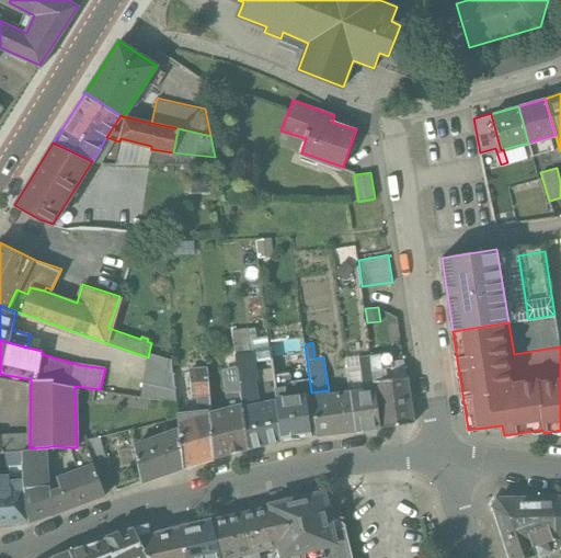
[(149,352),(148,357),(140,396),(176,400),(172,365),(172,359),(149,352)]
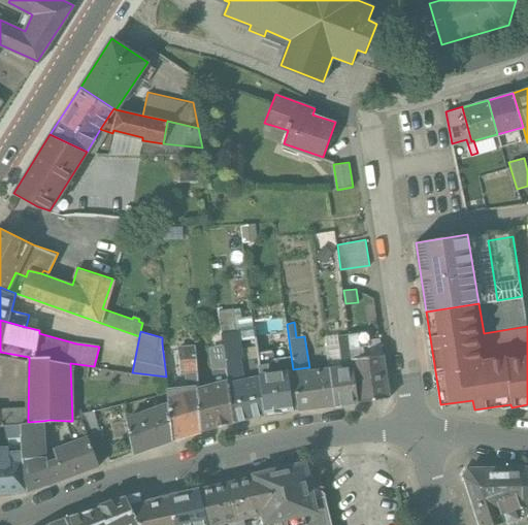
[(345,367),(352,367),(350,349),(369,347),(368,332),(338,335),(338,334),(334,335),(335,341),(339,340),(341,361),(345,367)]
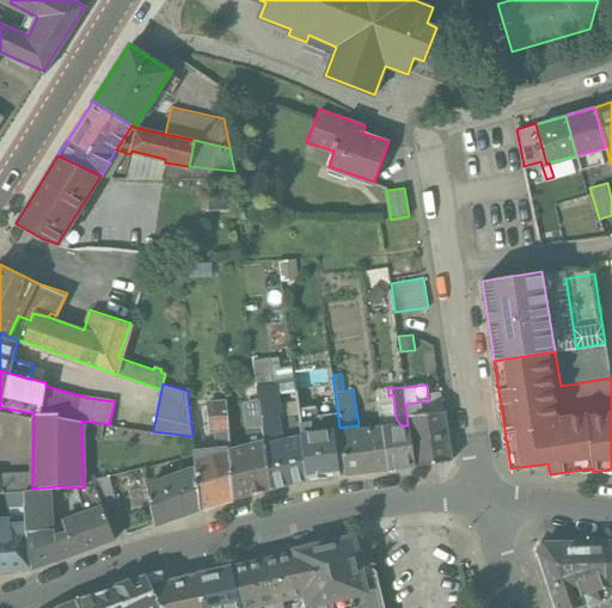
[(263,427),(283,424),(279,394),(258,397),(259,403),(263,424),(263,427)]
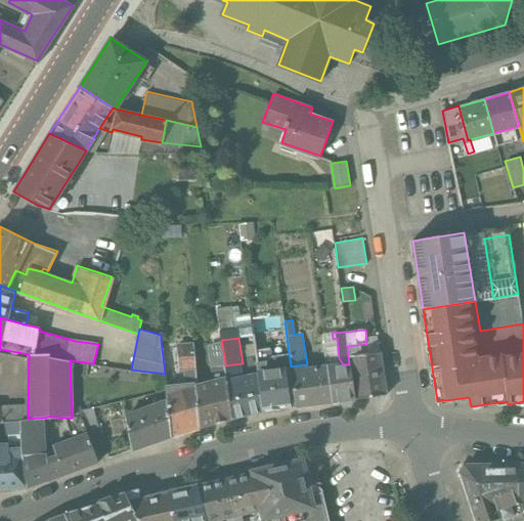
[(171,435),(202,427),(198,384),(194,344),(177,345),(179,367),(185,367),(186,384),(166,386),(167,401),(171,435)]
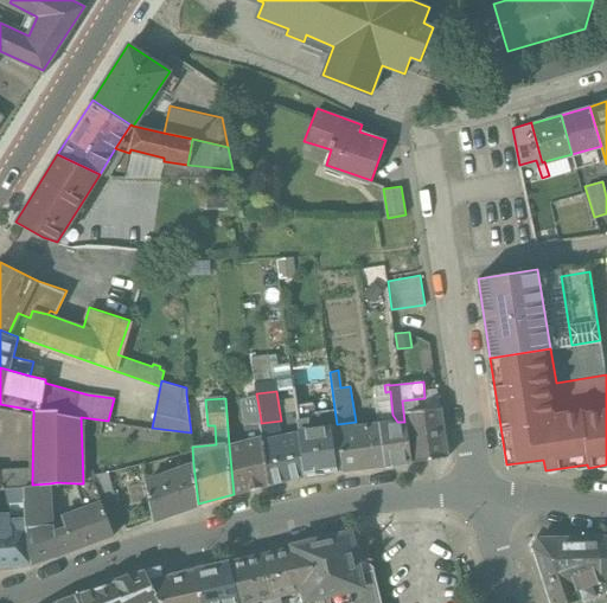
[(261,421),(257,399),(236,402),(237,412),(243,411),(246,424),(261,421)]
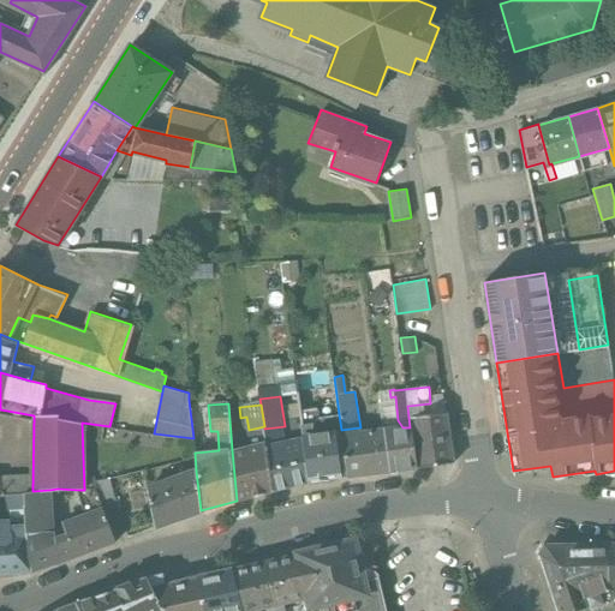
[(305,438),(311,481),(347,477),(341,430),(339,414),(318,417),(318,407),(300,409),(305,438)]
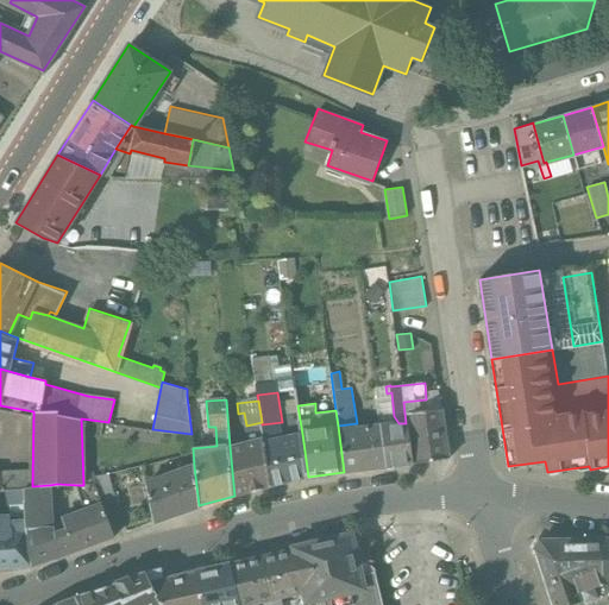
[(407,414),(415,462),(449,458),(441,409),(407,414)]
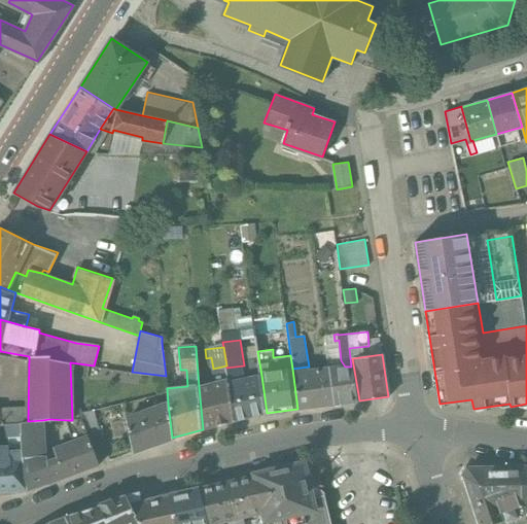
[(229,382),(235,421),(267,413),(261,376),(245,378),(244,365),(226,368),(229,382)]
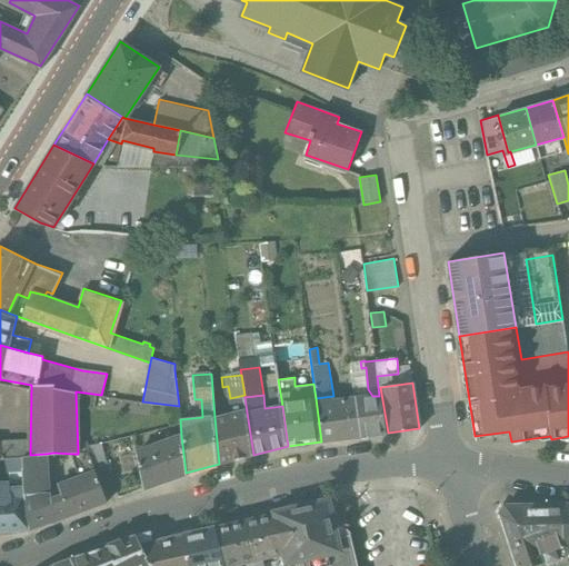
[(316,398),(321,442),(361,436),(356,398),(335,401),(333,396),(316,398)]
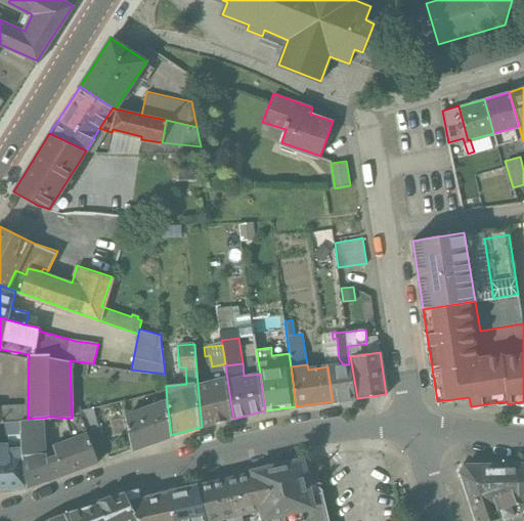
[(343,364),(328,366),(333,401),(355,398),(349,364),(343,364)]
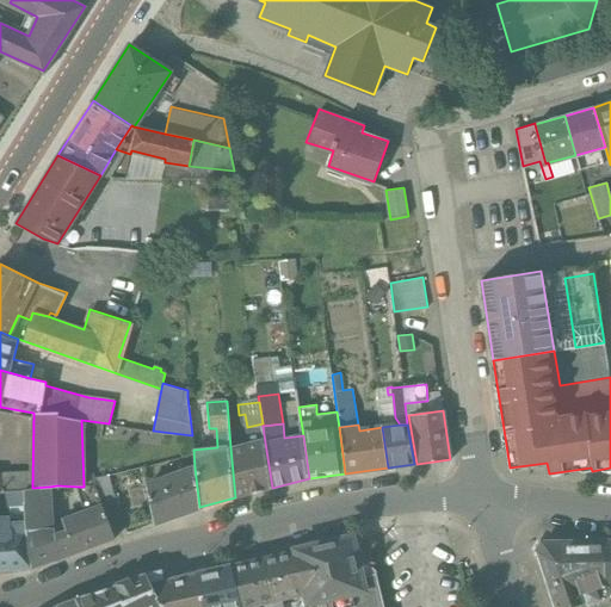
[(230,447),(235,497),(272,488),(265,443),(230,447)]
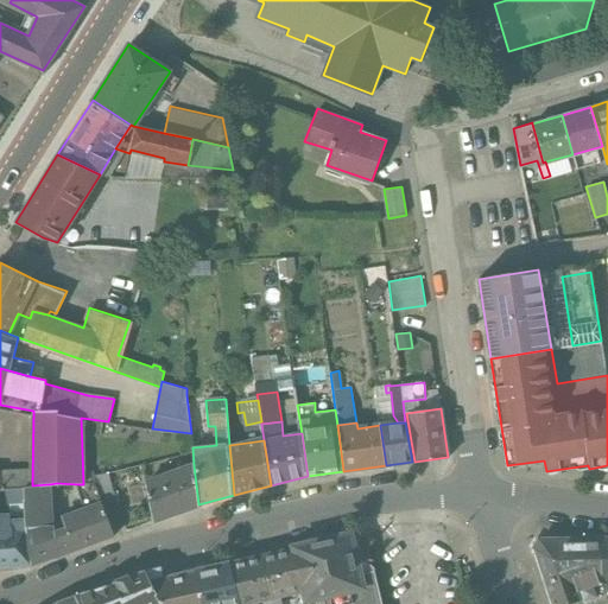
[(154,521),(198,504),(194,465),(146,483),(154,521)]
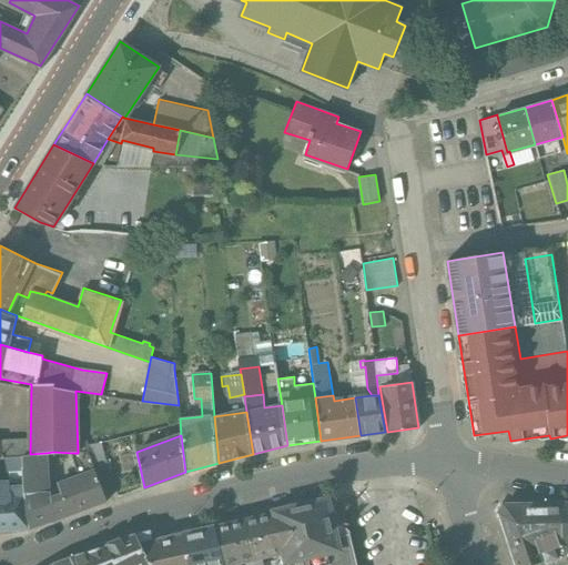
[(90,451),(92,466),(93,471),(95,470),(95,471),(109,465),(101,443),(98,444),(90,444),(90,451)]
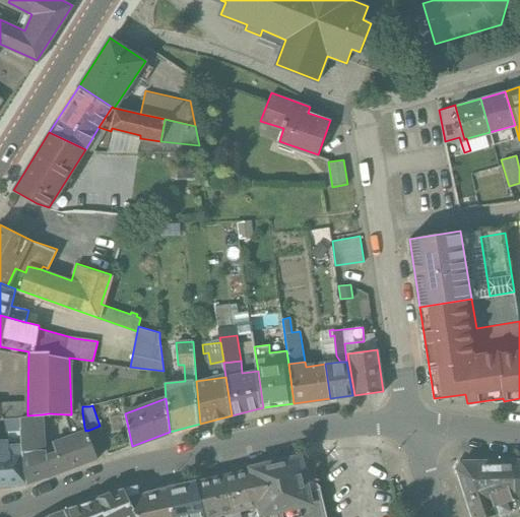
[(82,412),(71,414),(67,414),(70,433),(84,427),(82,412)]
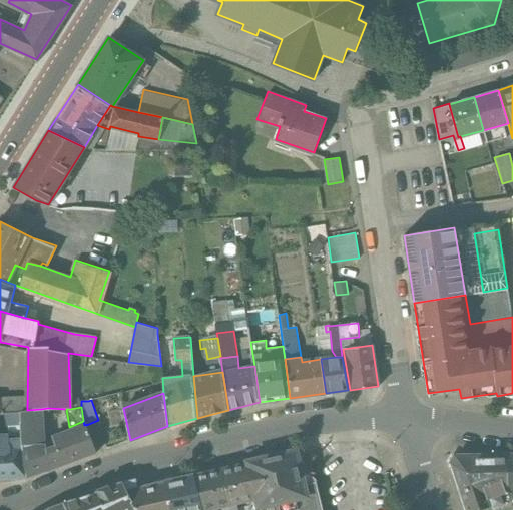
[(27,476),(63,464),(56,446),(46,450),(46,444),(39,445),(37,423),(43,423),(41,409),(27,410),(21,411),(22,423),(23,437),(27,476)]
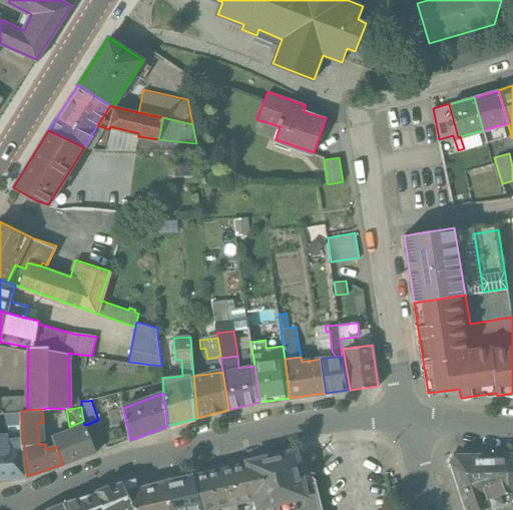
[(22,423),(21,411),(5,413),(6,425),(22,423)]
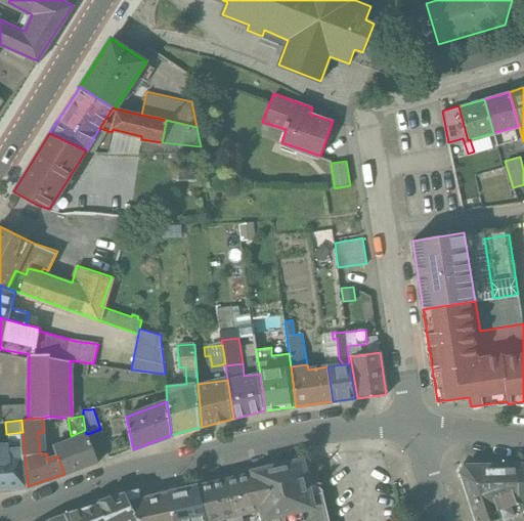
[(86,434),(53,446),(57,456),(64,474),(98,461),(88,434),(88,433),(86,434)]
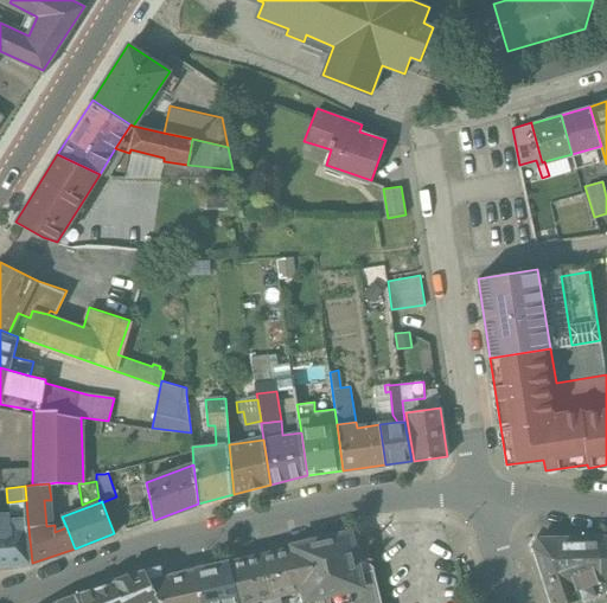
[(0,566),(14,565),(32,563),(27,517),(2,520),(2,514),(0,514),(0,566)]
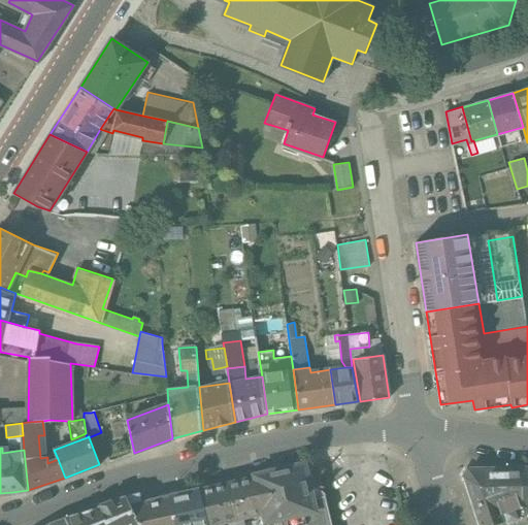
[(331,524),(325,496),(312,498),(310,487),(304,462),(256,474),(256,476),(265,513),(267,521),(281,518),(282,524),(331,524)]
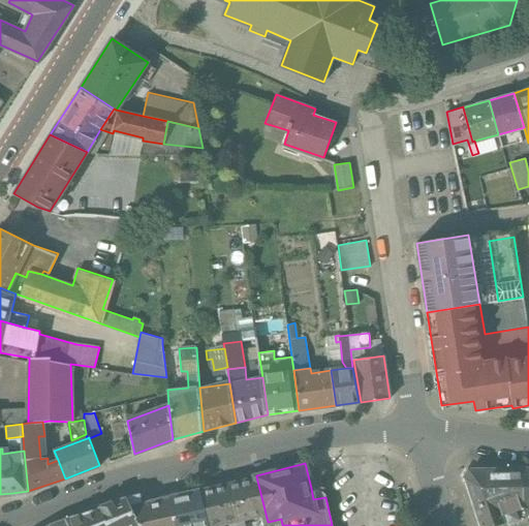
[(525,504),(524,467),(469,468),(467,473),(464,477),(479,525),(491,525),(507,521),(504,511),(525,504)]
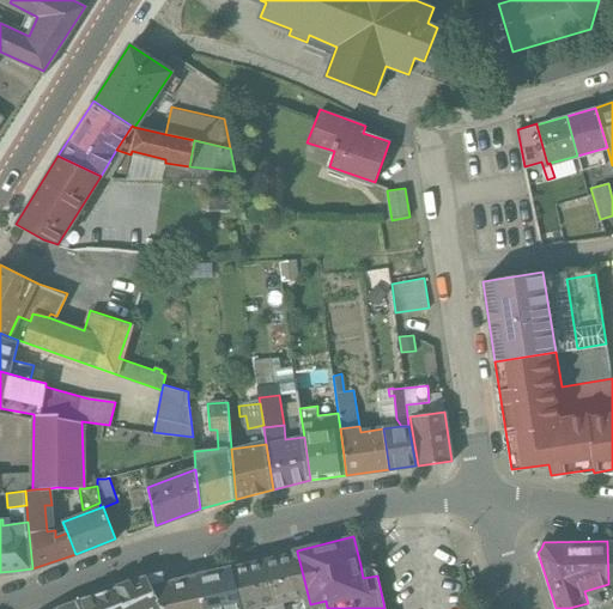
[(297,552),(263,559),(275,608),(283,608),(281,601),(308,595),(297,552)]
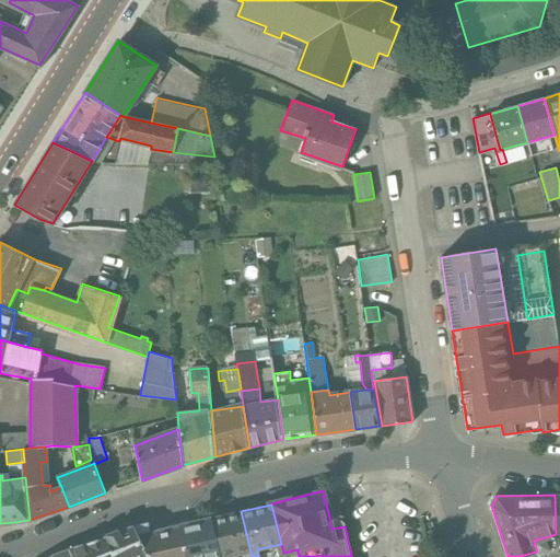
[(252,556),(241,511),(210,518),(219,556),(224,556),(243,553),(243,556),(252,556)]
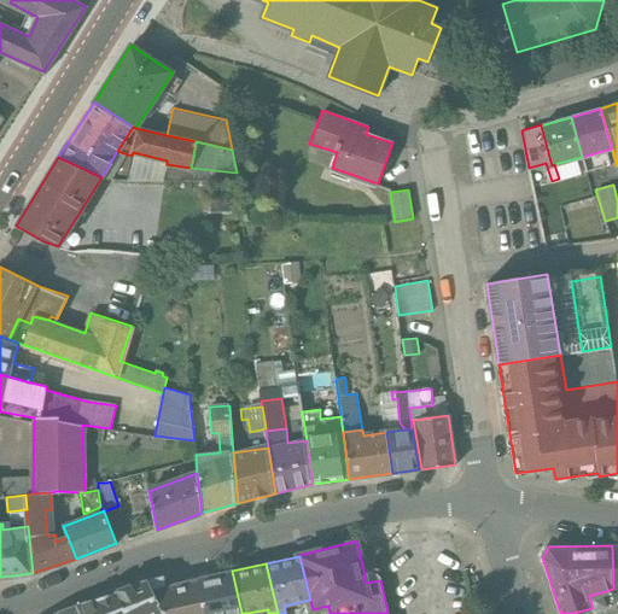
[(242,613),(232,571),(198,578),(207,613),(242,613)]
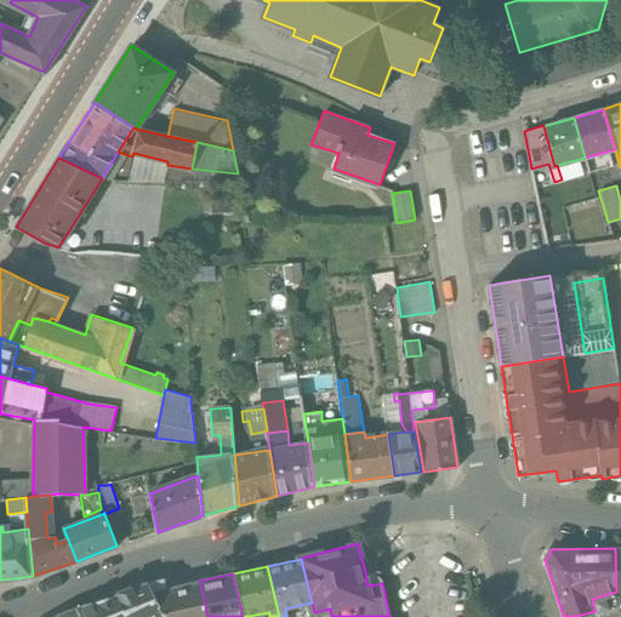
[(208,616),(199,581),(153,592),(165,616),(208,616)]
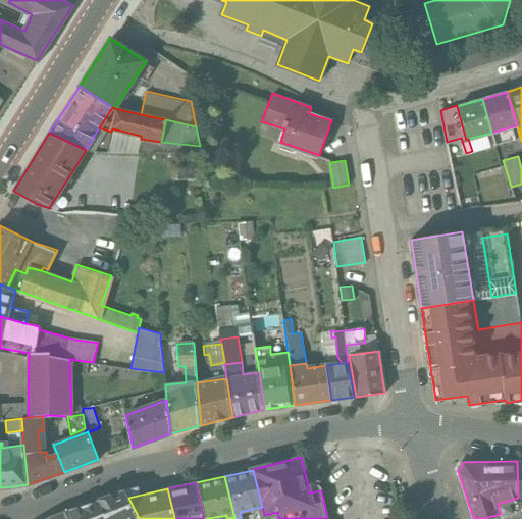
[(139,518),(128,498),(124,490),(98,500),(107,518),(139,518)]
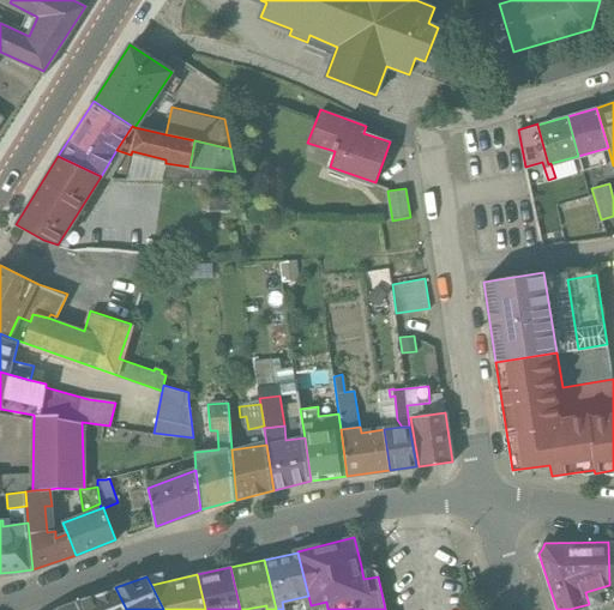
[(58,609),(126,609),(115,587),(58,609)]
